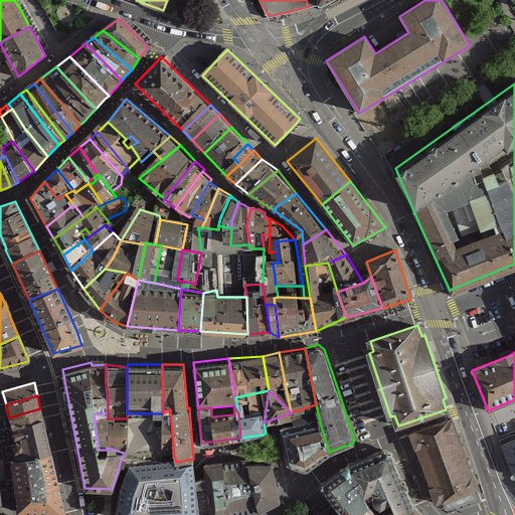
[(12,427),(42,418),(40,408),(9,417),(12,427)]
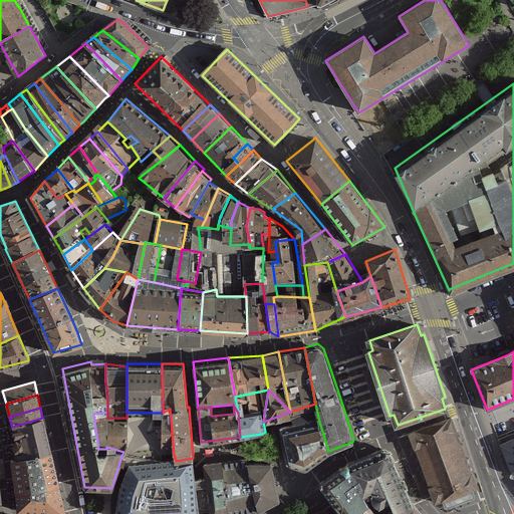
[(107,412),(93,414),(98,449),(106,449),(106,447),(123,452),(127,441),(126,418),(107,418),(107,412)]
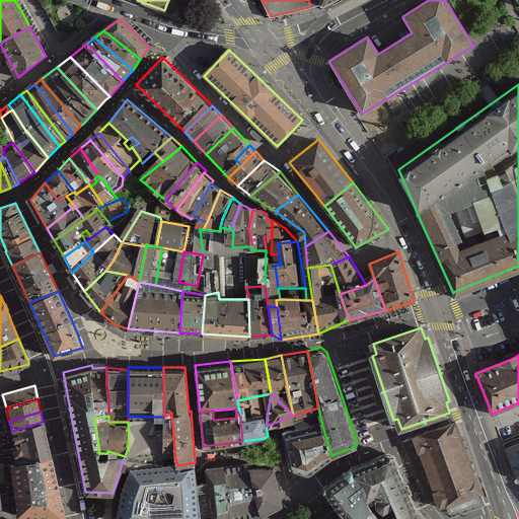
[(456,421),(413,436),(443,514),(484,500),(456,421)]
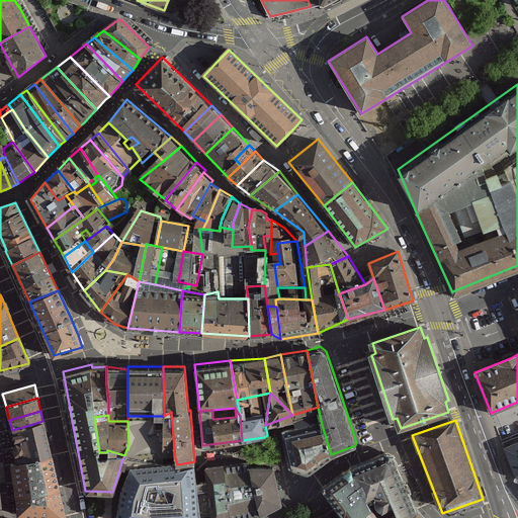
[(17,462),(51,455),(42,421),(12,430),(16,444),(13,448),(15,453),(17,462)]
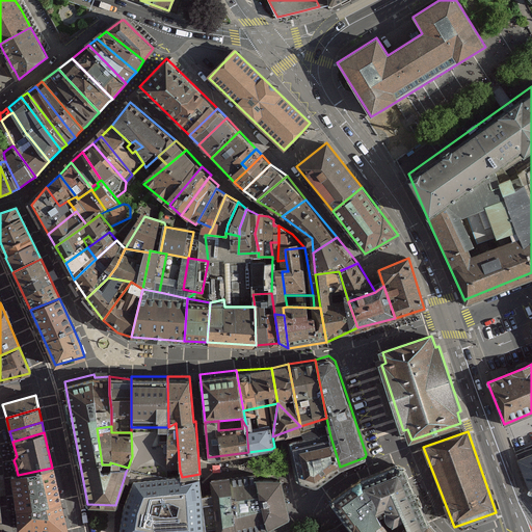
[(315,484),(340,467),(330,436),(289,445),(298,480),(315,484)]
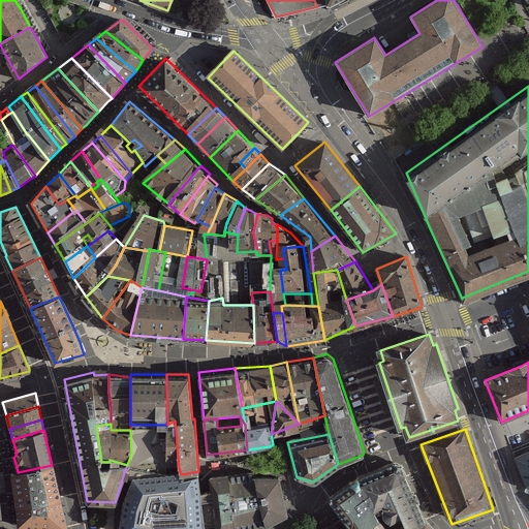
[(528,452),(515,458),(526,487),(528,487),(528,452)]
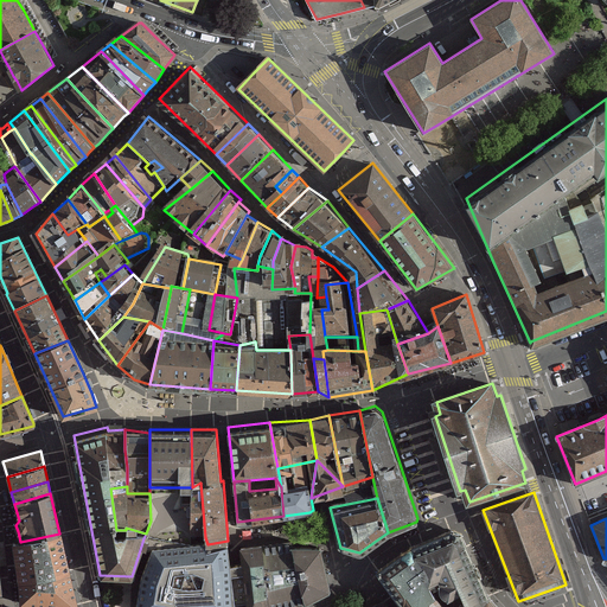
[(452,531),(413,547),(446,606),(457,606),(465,599),(475,606),(490,593),(462,534),(452,531)]
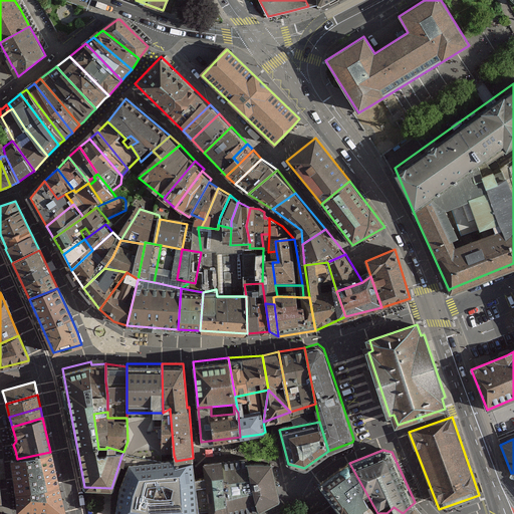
[(50,452),(17,459),(11,460),(15,489),(17,510),(36,512),(36,513),(41,513),(51,513),(52,513),(58,513),(63,513),(65,512),(50,452)]
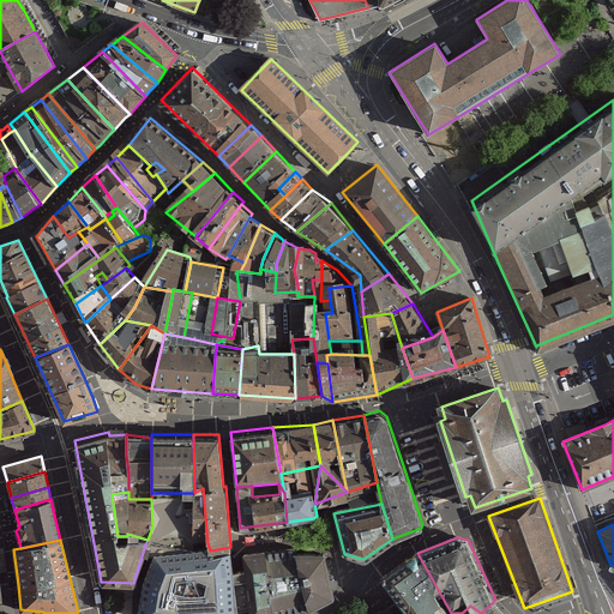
[(139,603),(137,613),(236,613),(238,612),(233,569),(230,547),(210,551),(208,543),(192,546),(156,549),(143,576),(142,585),(139,603)]
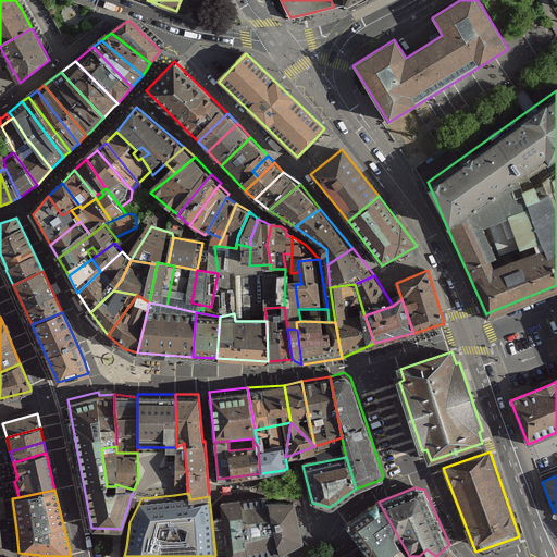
[(226,553),(226,556),(257,556),(281,551),(304,541),(295,498),(267,497),(265,495),(221,500),(222,515),(211,516),(215,555),(226,553)]
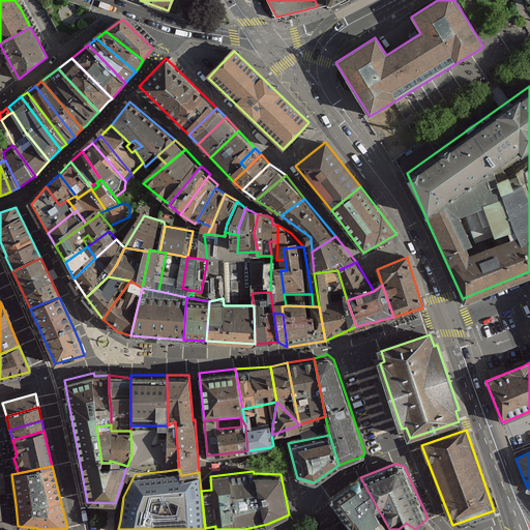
[(350,481),(329,497),(354,528),(354,529),(389,529),(360,477),(350,481)]
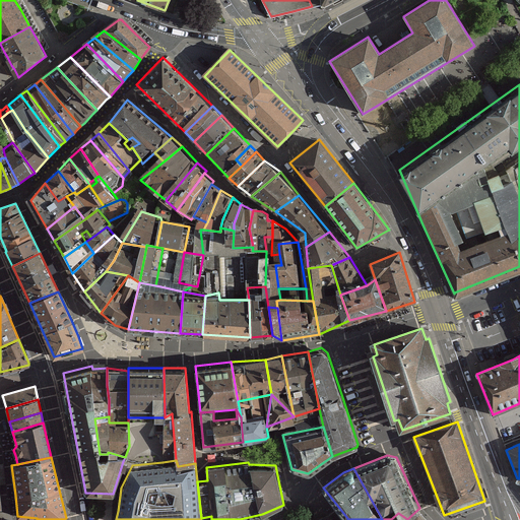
[(430,519),(419,508),(407,519),(398,513),(391,519),(430,519)]
